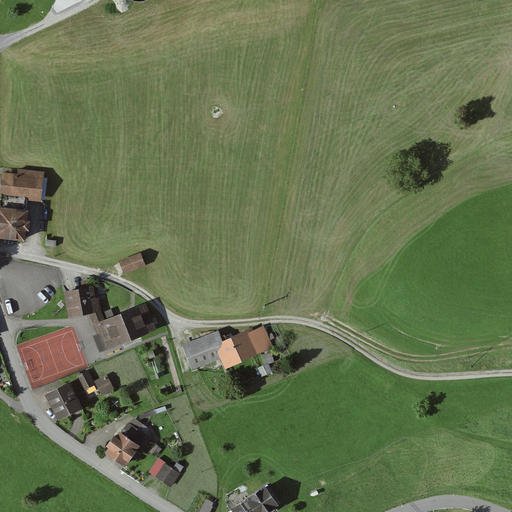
[(41,172),(27,171),(16,169),(15,177),(1,175),(0,182),(0,208),(23,211),(25,196),(38,198),(41,172)]
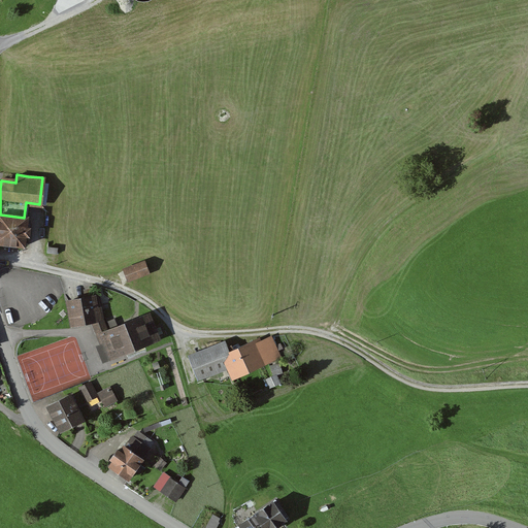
[(24,218),(0,215),(0,243),(22,246),(23,235),(26,235),(27,229),(24,229),(25,218),(24,218)]
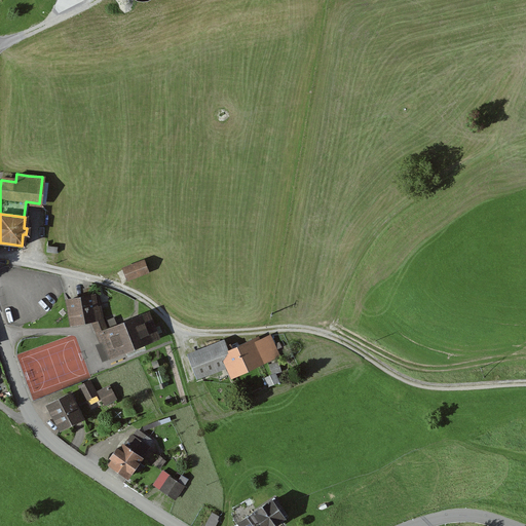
[(122,269),(127,282),(150,273),(145,260),(122,269)]
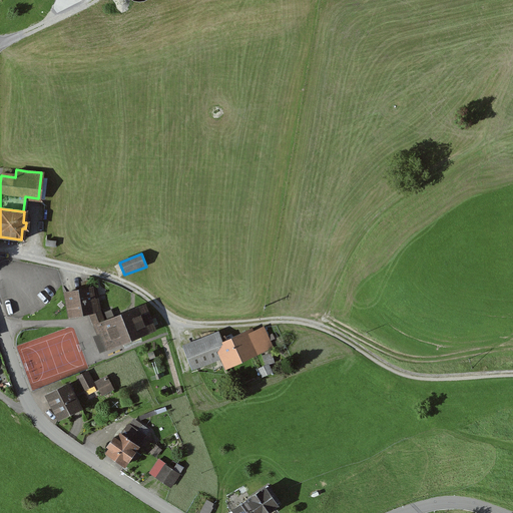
[(88,284),(80,286),(81,290),(65,293),(64,294),(68,319),(89,315),(99,309),(94,288),(89,289),(88,284)]
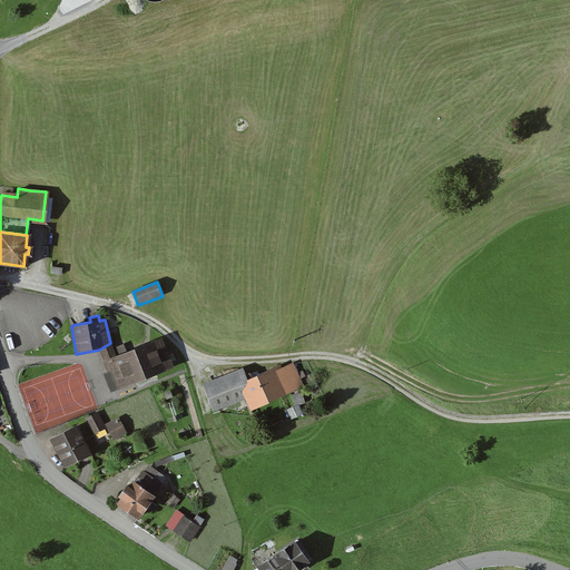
[(115,356),(110,343),(99,350),(105,362),(109,361),(120,389),(175,369),(163,336),(148,342),(148,344),(115,356)]
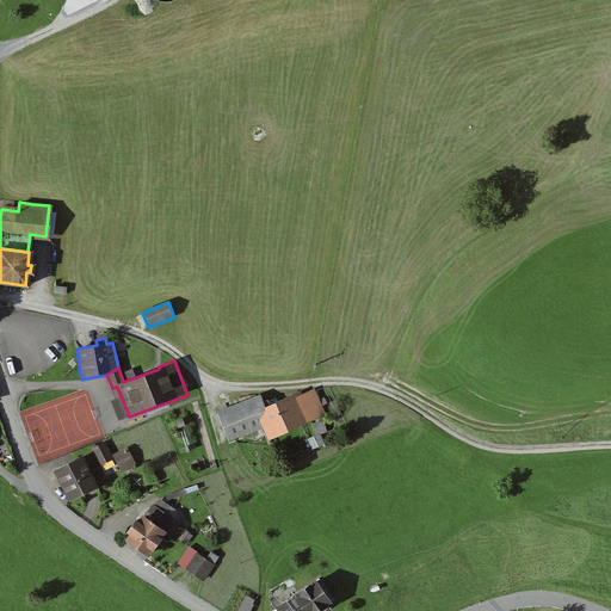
[(259,397),(255,397),(263,424),(269,436),(308,417),(321,411),(312,390),(298,396),(297,393),(267,406),(266,401),(261,402),(259,397)]
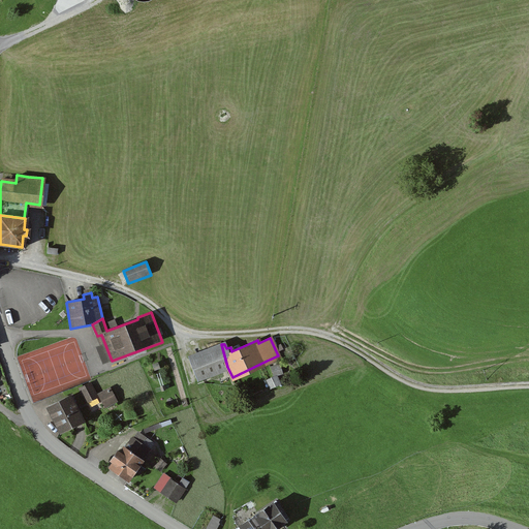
[(227,367),(221,344),(188,358),(196,378),(227,367)]
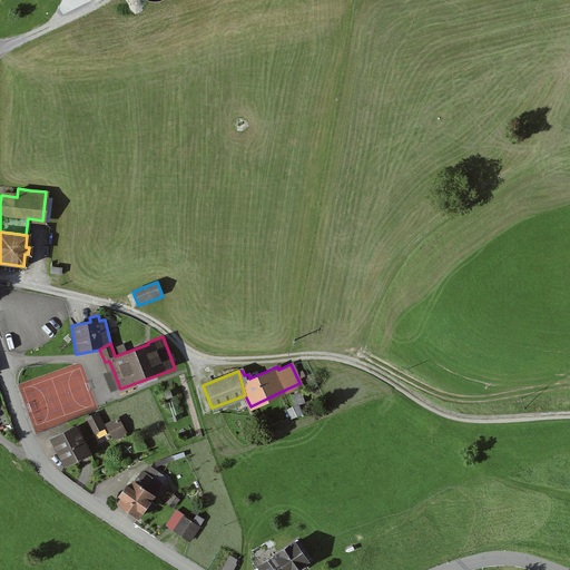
[(85,419),(94,435),(108,428),(106,424),(99,412),(85,419)]
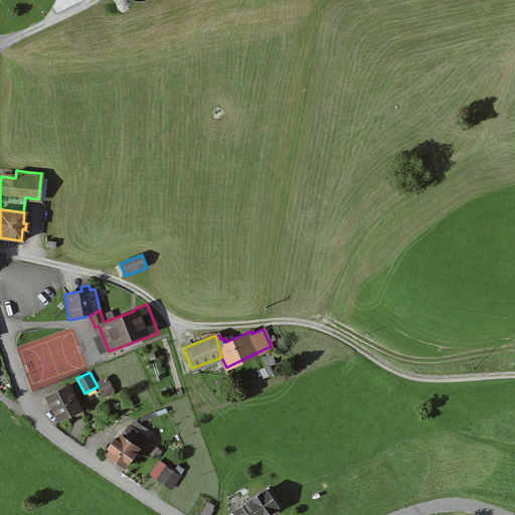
[(98,386),(103,397),(115,391),(108,377),(96,383),(98,386)]
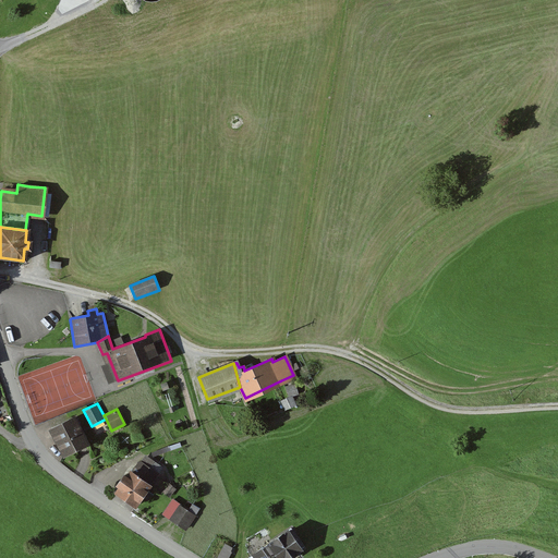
[(49,431),(63,458),(91,445),(76,416),(49,431)]
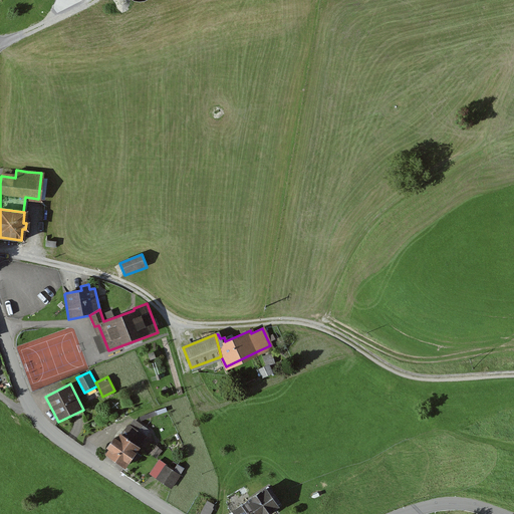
[(135,417),(120,436),(118,435),(115,440),(112,438),(106,447),(108,449),(105,453),(125,468),(153,431),(135,417)]
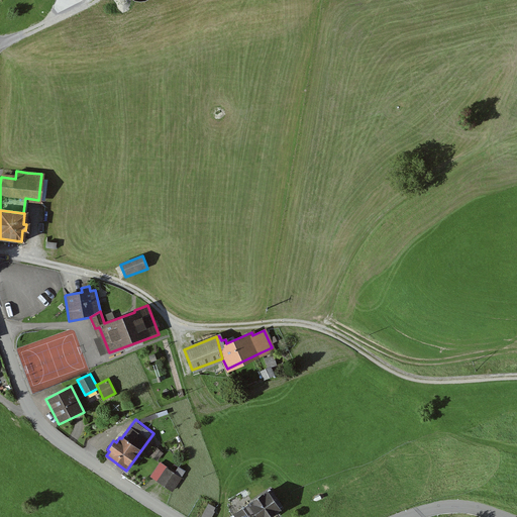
[(151,476),(173,490),(186,471),(179,467),(175,473),(161,462),(151,476)]
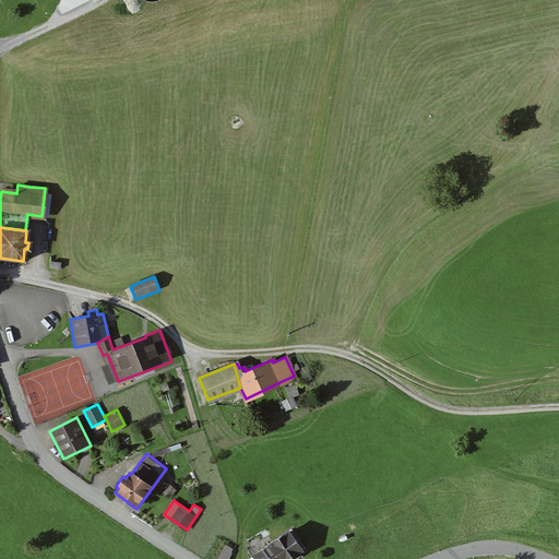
[(262,549),(269,558),(296,558),(309,550),(293,527),(262,549)]
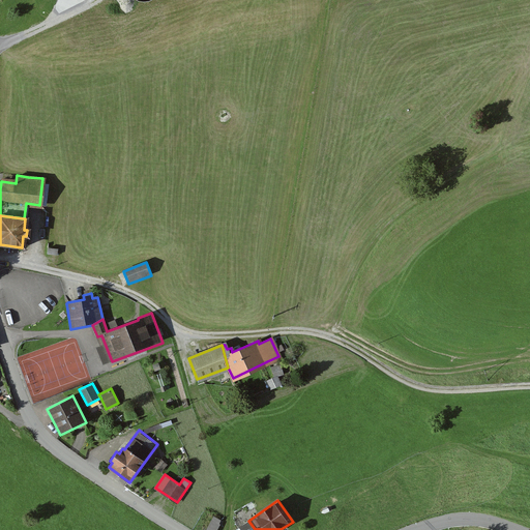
[(206,529),(216,529),(221,525),(219,524),(222,521),(214,517),(206,529)]
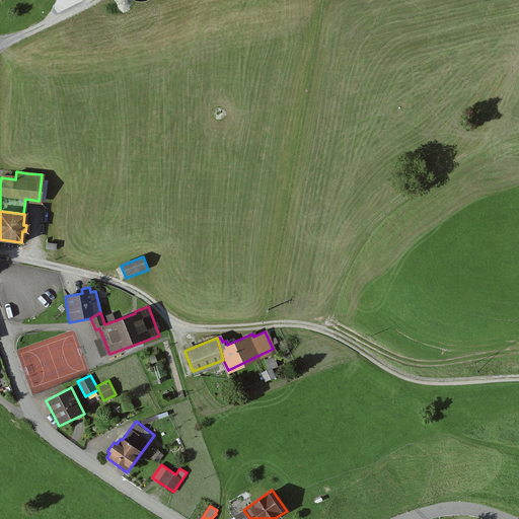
[(249,518),(243,510),(229,518),(249,518)]
